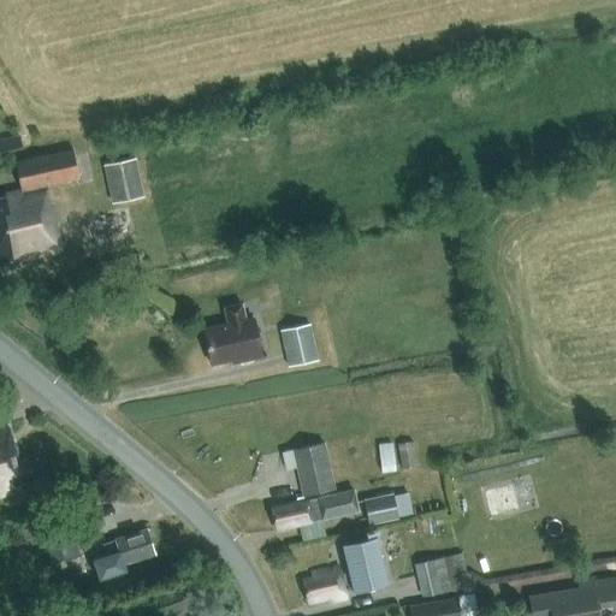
[(0,194),(1,196),(0,195),(0,270),(10,267),(7,259),(59,248),(46,184),(76,178),(71,150),(15,163),(21,189),(0,194)]
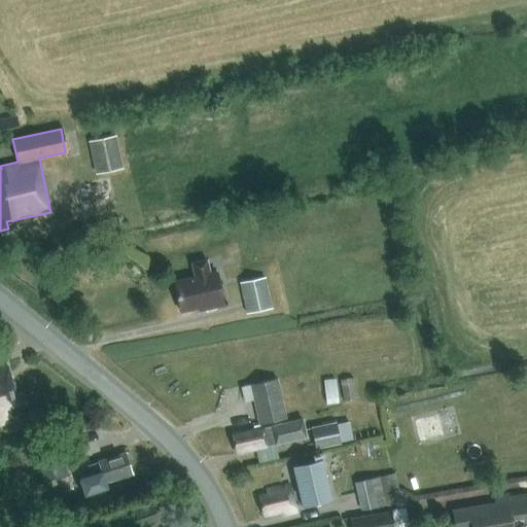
[(96,174),(120,169),(113,136),(89,141),(96,174)]
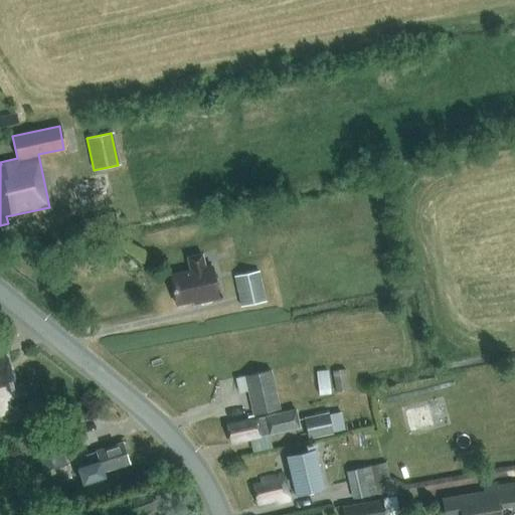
[(185,258),(188,270),(170,274),(178,303),(201,298),(202,303),(217,299),(209,266),(202,268),(199,253),(185,258)]
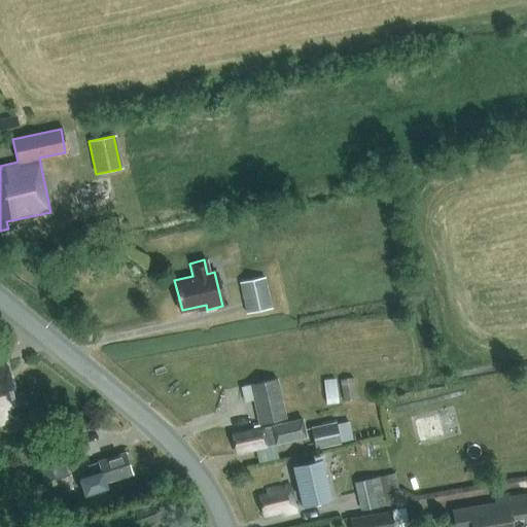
[(271,308),(265,277),(239,283),(245,313),(271,308)]
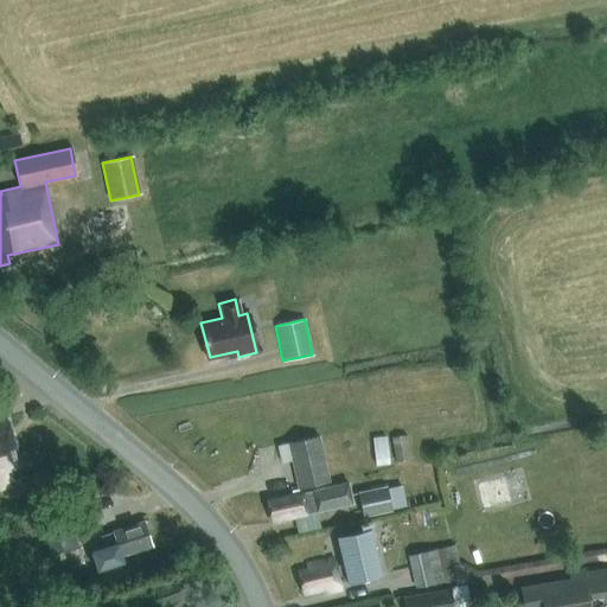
[(11,439),(5,420),(0,421),(0,489),(7,487),(5,481),(31,474),(25,453),(18,455),(13,438),(11,439)]
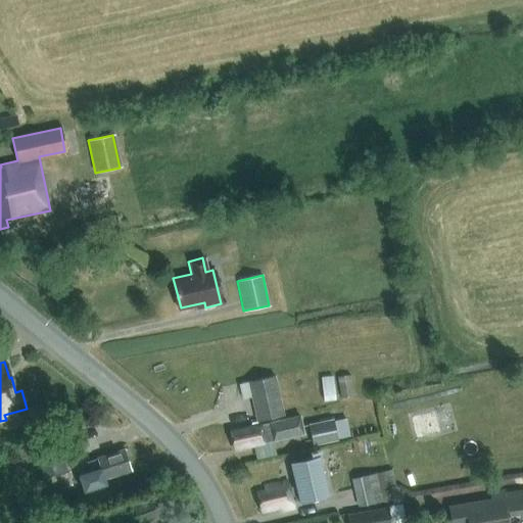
[(250,380),(259,419),(284,413),(274,373),(250,379),(250,380)]
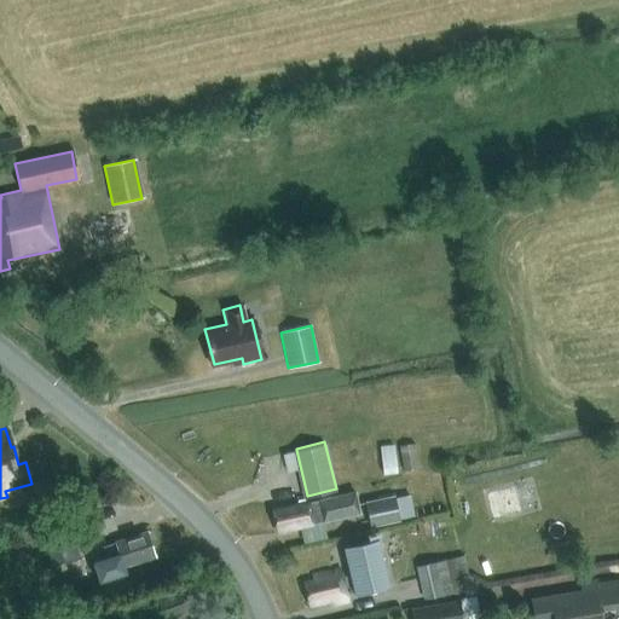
[(397,474),(394,445),(380,446),(382,475),(397,474)]
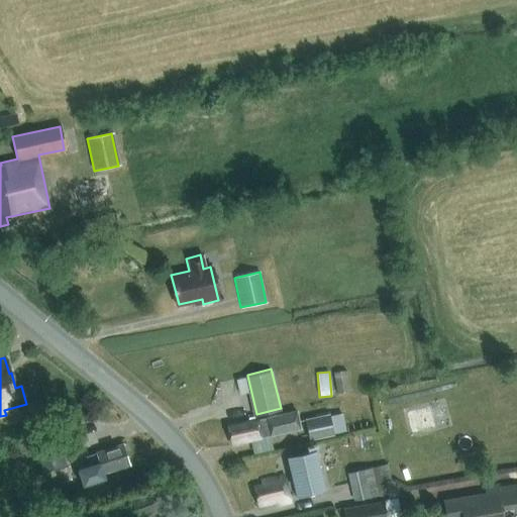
[(349,392),(346,372),(333,374),(336,394),(349,392)]
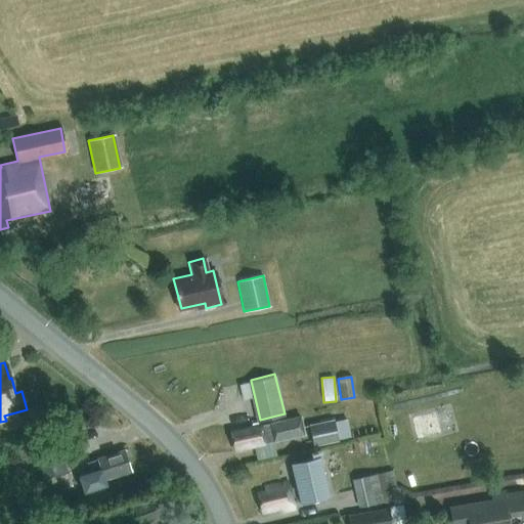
[(243,399),(255,396),(251,381),(238,384),(243,399)]
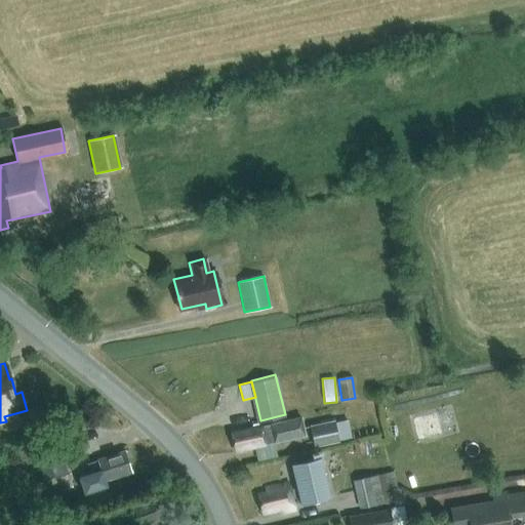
[(304,434),(299,415),(232,432),(236,450),(304,434)]
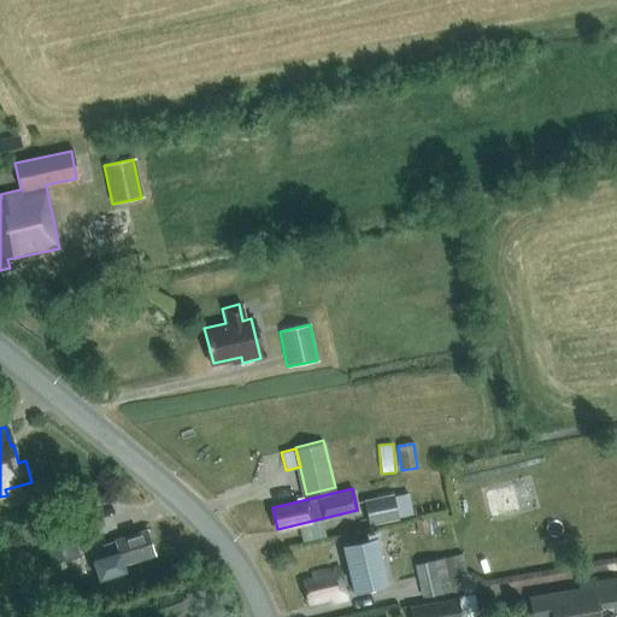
[(398,518),(391,493),(364,499),(371,524),(398,518)]
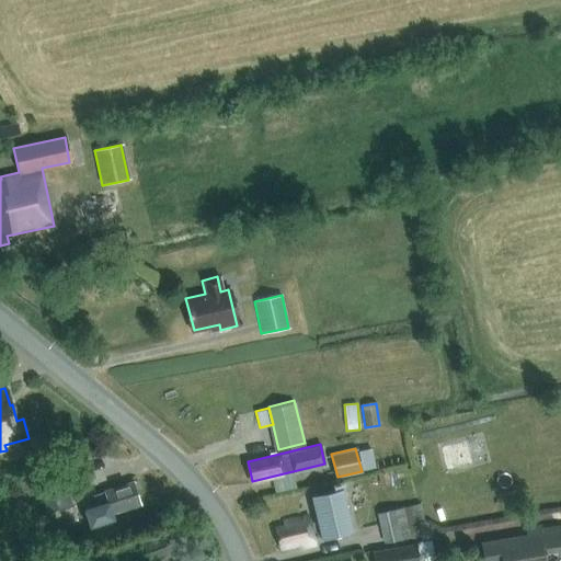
[(388,471),(378,473),(379,485),(390,484),(388,471)]
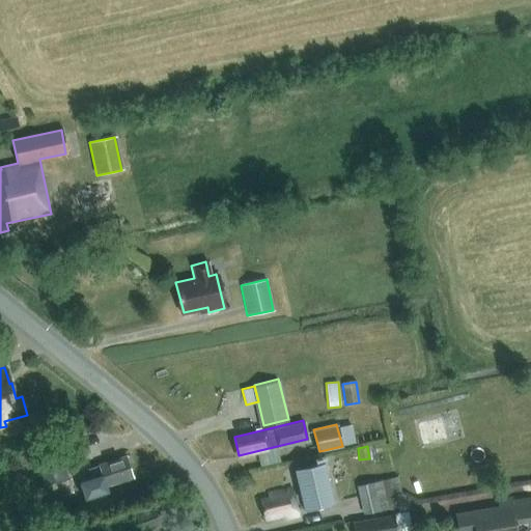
[(72,454),(48,463),(55,484),(70,479),(66,470),(76,467),(72,454)]
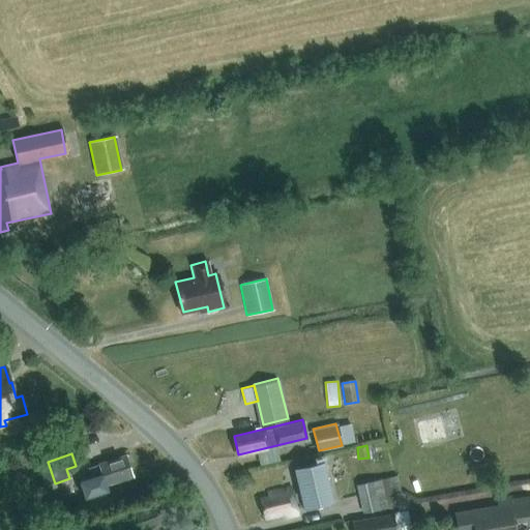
[(133,475),(125,454),(87,468),(96,496),(118,488),(116,481),(133,475)]
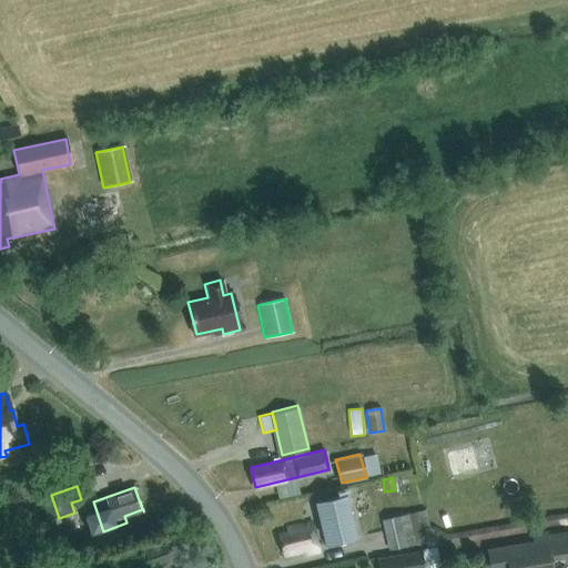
[(279,535),(283,555),(304,549),(305,554),(318,550),(316,540),(323,538),(324,545),(357,537),(346,494),(314,501),(321,529),(314,531),(312,521),(286,527),(287,531),(279,535)]
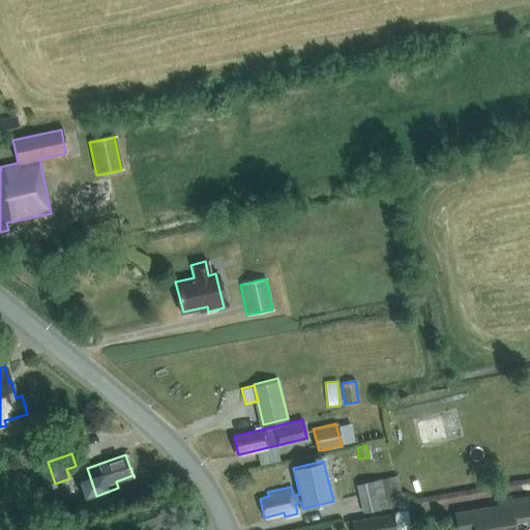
[(385,507),(379,479),(358,484),(364,511),(385,507)]
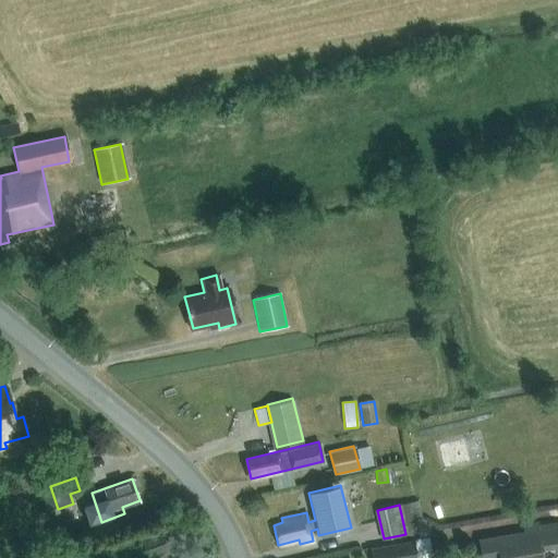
[(557,525),(537,530),(536,522),(522,524),(523,532),(477,540),(480,557),(496,557),(498,557),(497,557),(543,557),(543,552),(557,549),(557,525)]
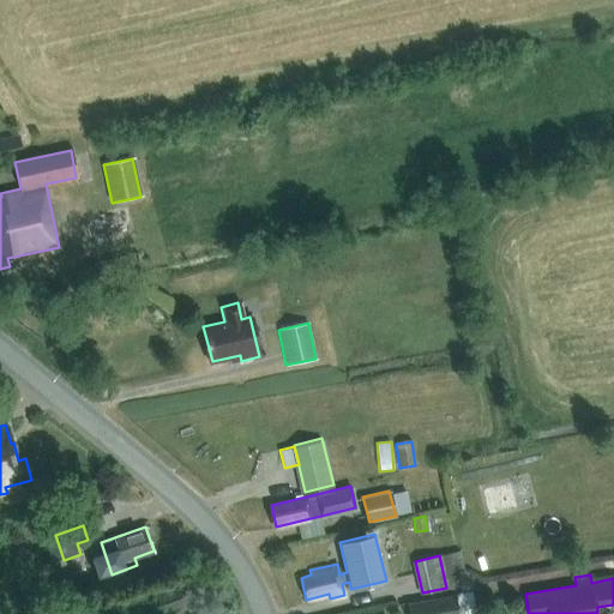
[(116,599),(116,597),(95,603),(97,613),(133,613),(145,611),(146,613),(188,613),(186,607),(190,607),(182,584),(156,593),(154,587),(116,599)]
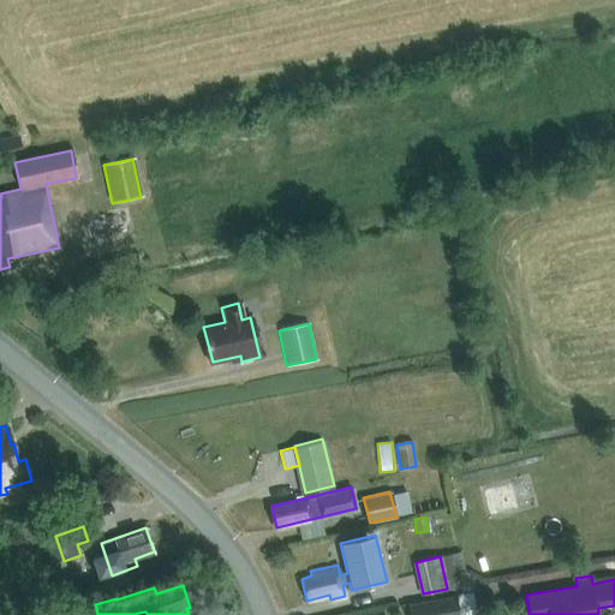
[(476,614),(473,592),(454,595),(455,601),(455,604),(457,614),(476,614)]
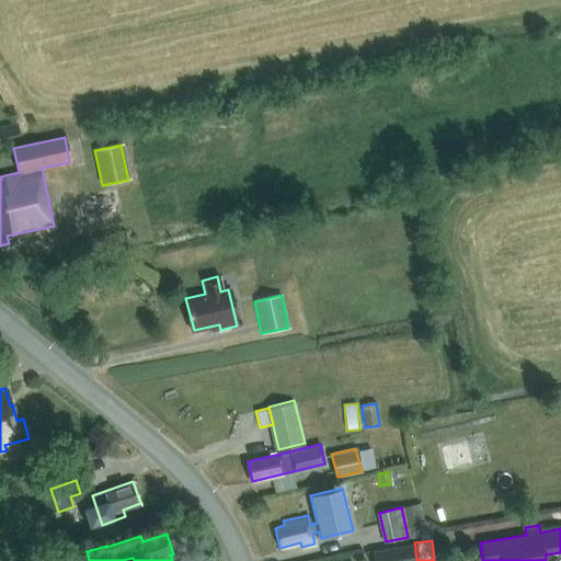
[(416,560),(415,551),(415,548),(373,554),(374,560),(416,560)]
